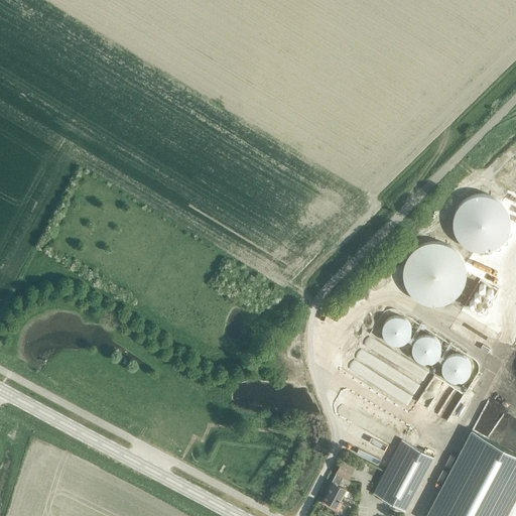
[(453,219),(453,222),(453,226),(453,229),(454,232),(456,235),(457,238),(459,241),(462,243),(464,245),(467,247),(470,249),(473,250),(477,251),(480,251),(483,251),(487,251),(490,250),(493,249),(496,247),(499,245),(501,243),(504,241),(506,238),(507,235),(509,232),(510,229),(510,226),(510,222),(510,219),(510,216),(509,213),(508,212),(507,209),(506,207),(505,206),(504,204),(501,201),(499,199),(496,197),(493,196),(490,195),(487,194),(483,194),(480,194),(477,194),(473,195),(470,196),(467,197),(464,199),(462,201),(459,204),(457,207),(456,209),(454,213),(454,216),(453,219)]
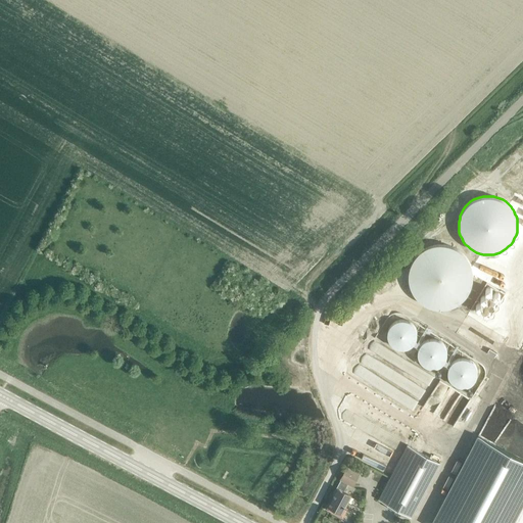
[(443,246),(440,246),(437,246),(434,246),(432,247),(429,248),(427,248),(424,250),(422,251),(420,253),(418,254),(416,256),(414,259),(413,262),(411,264),(410,267),(409,269),(409,272),(408,275),(408,277),(408,280),(408,283),(409,285),(410,288),(411,291),(412,293),(413,296),(415,298),(417,300),(419,302),(421,303),(424,305),(426,306),(429,307),(432,308),(434,310),(437,310),(440,310),(443,310),(446,310),(448,308),(452,307),(454,306),(457,305),(459,303),(461,301),(463,299),(465,297),(466,295),(468,293),(469,290),(470,287),(471,285),(471,282),(471,279),(471,277),(471,274),(471,271),(470,268),(469,266),(468,263),(466,260),(465,258),(463,256),(461,254),(459,252),(457,250),(454,249),(452,248),(448,247),(445,246),(443,246)]
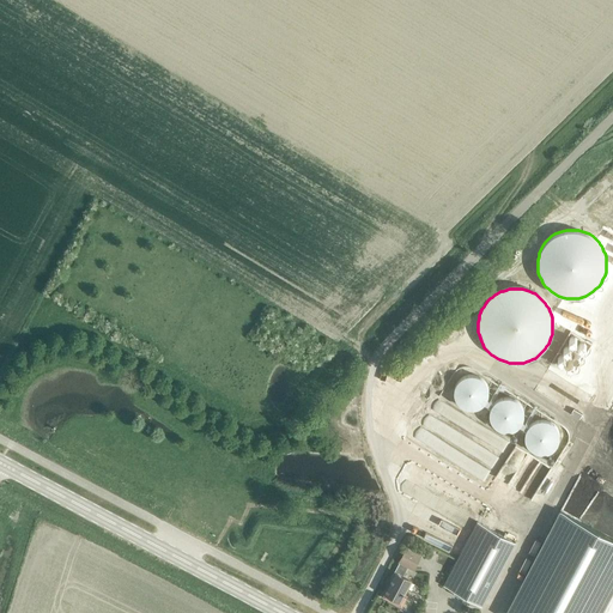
[(454,389),(454,392),(454,393),(454,394),(454,396),(454,398),(455,399),(456,400),(456,401),(457,402),(459,404),(460,405),(461,406),(462,407),(463,407),(465,408),(467,408),(468,408),(469,408),(471,408),(473,408),(474,408),(475,408),(477,408),(479,407),(480,407),(481,406),(483,405),(484,404),(485,402),(485,401),(486,400),(487,399),(487,398),(489,396),(489,394),(489,393),(489,392),(489,389),(489,388),(489,387),(487,386),(487,384),(486,382),(485,381),(485,380),(484,378),(483,377),(481,377),(480,376),(479,375),(477,375),(475,375),(474,374),(473,374),(471,374),(469,374),(468,374),(467,375),(465,375),(463,375),(462,376),(461,377),(460,377),(459,378),(457,380),(456,381),(456,382),(455,384),(454,386),(454,387),(454,388),(454,389)]
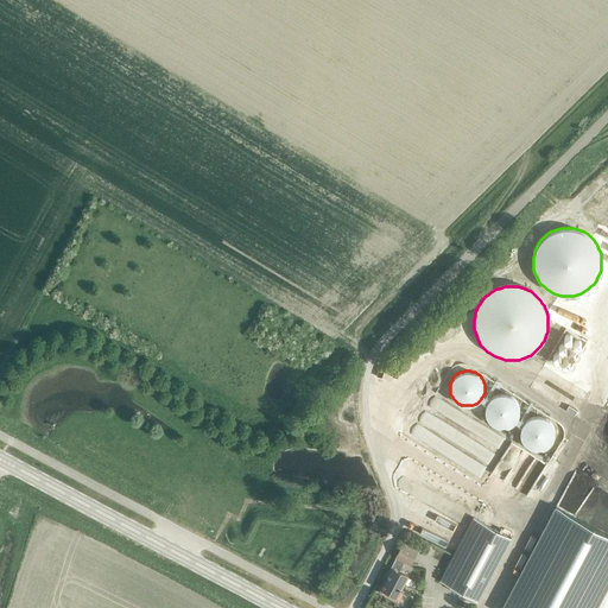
[(486,409),(486,411),(486,412),(486,413),(486,415),(486,417),(487,418),(487,419),(488,420),(489,422),(491,423),(492,424),(493,425),(494,425),(495,426),(496,426),(498,428),(500,428),(501,428),(502,428),(505,428),(506,428),(507,428),(508,426),(510,426),(512,425),(513,425),(514,424),(515,423),(517,422),(517,420),(518,419),(519,418),(519,417),(520,415),(520,413),(520,412),(520,411),(520,409),(520,407),(519,406),(519,405),(519,403),(518,401),(517,400),(517,399),(515,398),(514,397),(513,396),(512,396),(511,394),(508,394),(507,393),(506,393),(505,393),(502,393),(501,393),(500,393),(498,393),(496,394),(495,394),(494,396),(493,396),(492,397),(491,398),(489,399),(488,400),(487,401),(487,403),(486,404),(486,406),(486,407),(486,409)]
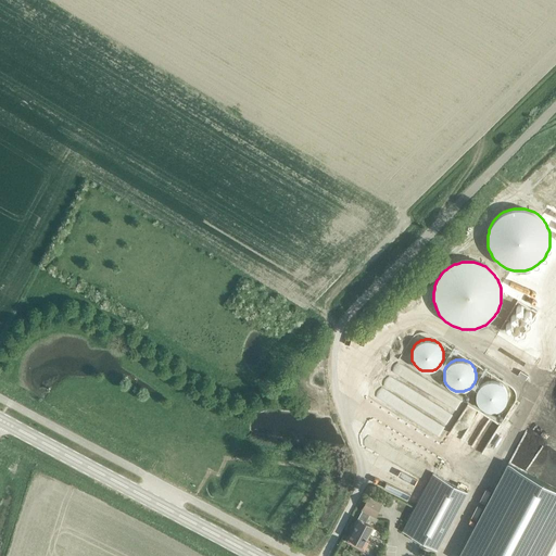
[(476,394),(476,395),(476,397),(476,399),(476,400),(477,401),(477,402),(478,404),(478,405),(479,406),(480,407),(481,408),(482,408),(483,409),(484,411),(487,411),(488,411),(489,412),(490,412),(492,412),(493,412),(494,412),(495,411),(497,411),(498,411),(500,409),(501,408),(502,407),(503,407),(504,406),(505,405),(505,404),(506,402),(507,401),(507,400),(507,399),(507,396),(507,395),(507,394),(507,393),(507,391),(507,390),(506,389),(505,388),(505,387),(504,386),(503,384),(502,383),(501,382),(500,381),(498,381),(497,380),(495,380),(494,380),(493,380),(492,379),(490,380),(489,380),(488,380),(487,380),(484,381),(483,381),(482,382),(481,383),(480,384),(479,386),(478,387),(478,388),(477,389),(477,390),(476,391),(476,393),(476,394)]
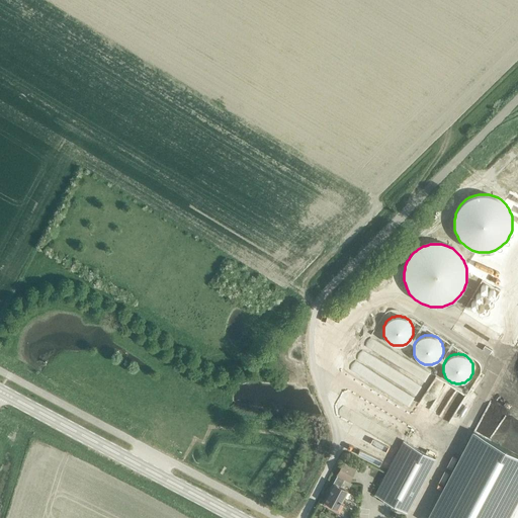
[(517,454),(473,431),(427,517),(508,517),(517,499),(517,454)]
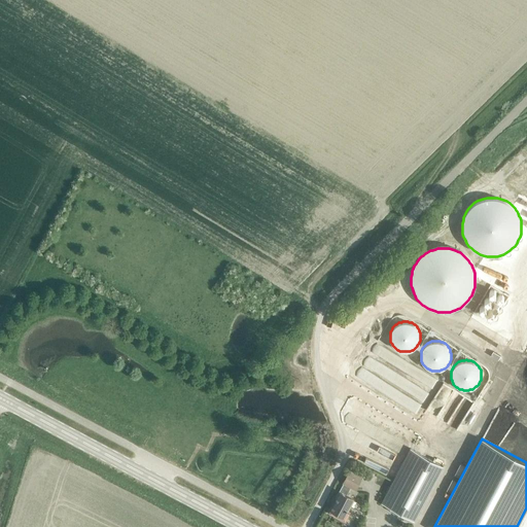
[(410,449),(381,504),(414,522),(443,466),(410,449)]
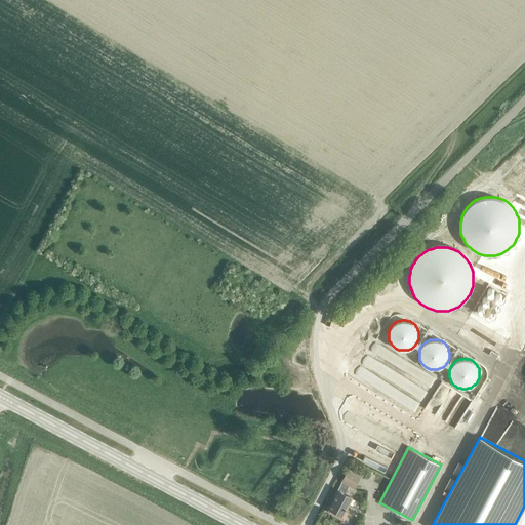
[(335,498),(330,509),(335,511),(333,514),(345,520),(349,511),(346,509),(351,497),(345,493),(349,485),(354,487),(360,475),(348,469),(341,481),(333,497),(335,498)]
